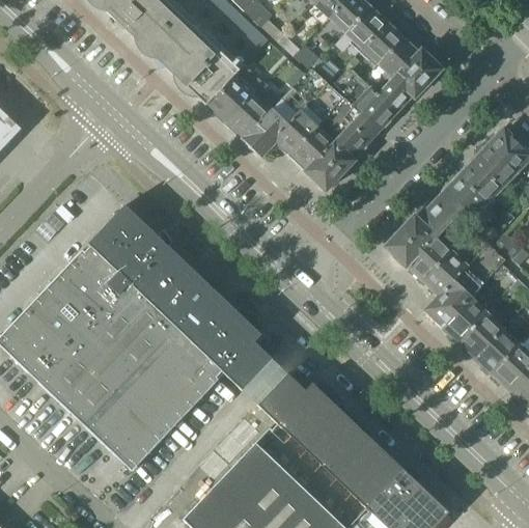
[(209,102),(210,103),(234,76),(240,70),(166,0),(88,0),(90,2),(92,4),(94,6),(96,8),(99,9),(102,10),(105,10),(106,9),(137,38),(136,40),(137,44),(137,46),(139,48),(140,50),(142,52),(144,54),(146,56),(149,57),(151,58),(155,58),(157,57),(176,77),(175,78),(176,81),(177,83),(178,85),(179,87),(182,89),(184,91),(186,92),(189,94),(191,95),(194,95),(195,94),(206,105),(209,102)]
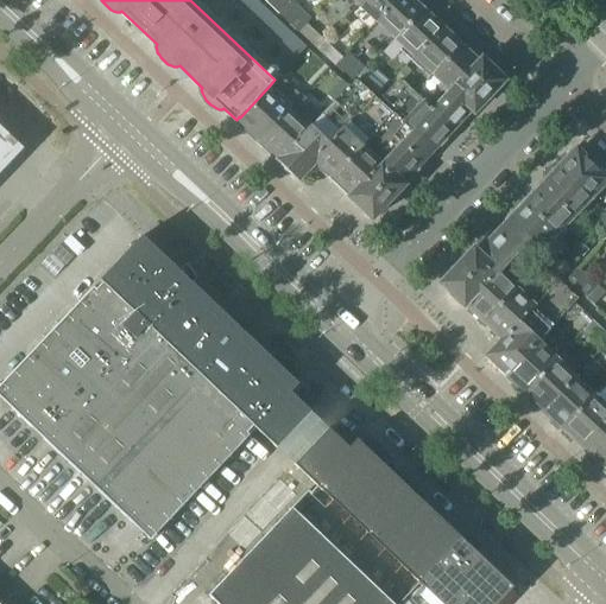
[(240,0),(298,55),(308,45),(259,0),(240,0)]
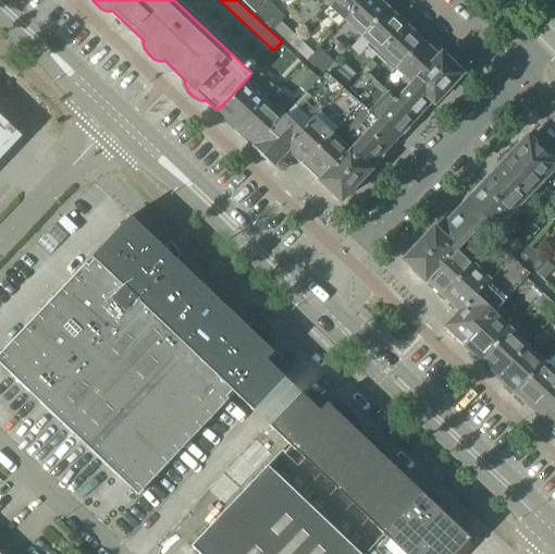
[(245,0),(256,10),(264,0),(245,0)]
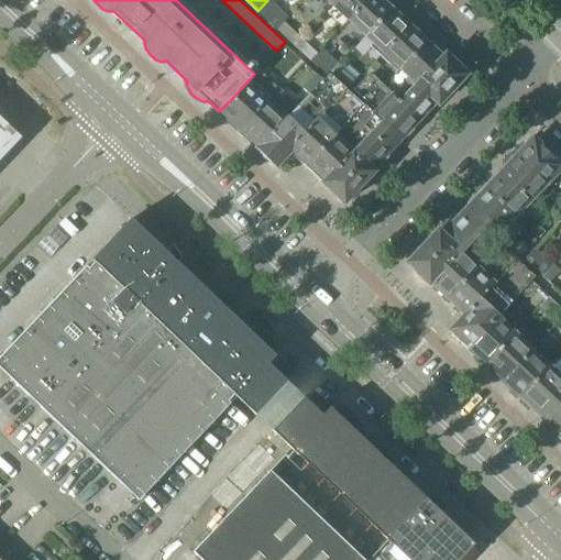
[(259,10),(276,26),(284,19),(289,14),(274,0),(267,0),(259,10)]
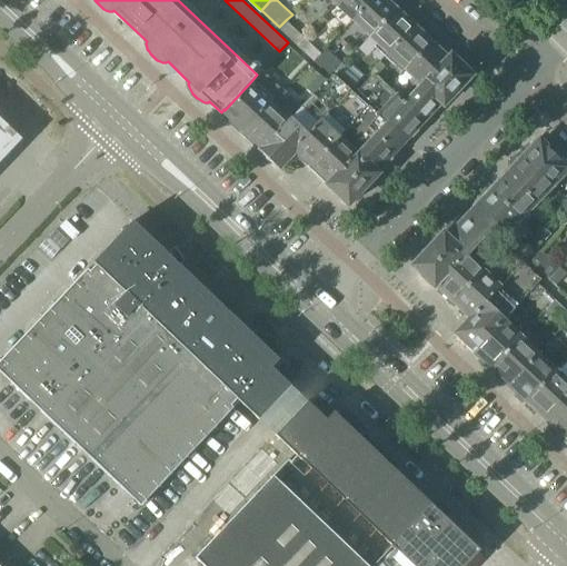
[(339,0),(338,1),(355,18),(370,0),(339,0)]
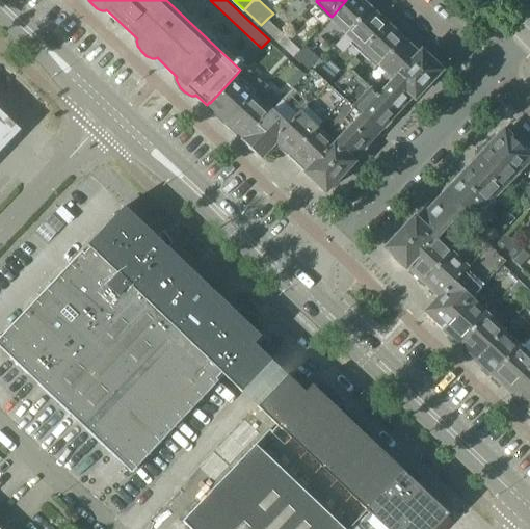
[(346,0),(332,17),(347,31),(373,4),(369,0),(346,0)]
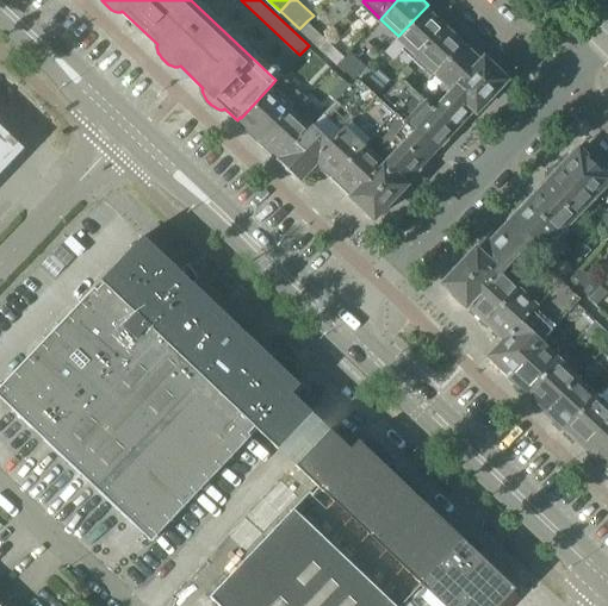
[(405,50),(414,57),(444,26),(436,20),(436,14),(428,5),(398,36),(409,47),(405,50)]
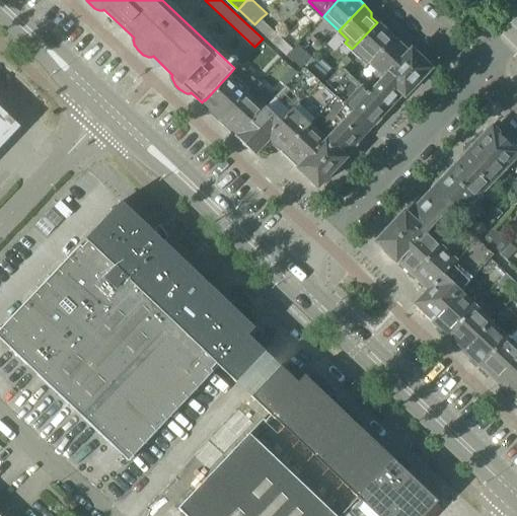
[(271,41),(272,40),(278,33),(262,17),(254,24),(271,41)]
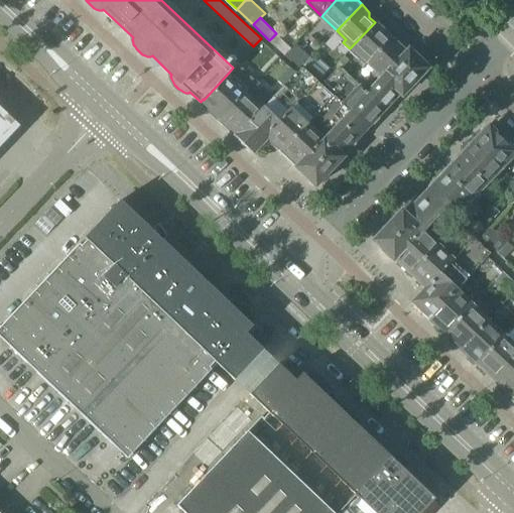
[(363,54),(369,60),(394,35),(386,27),(381,27),(375,22),(350,48),(360,57),(363,54)]
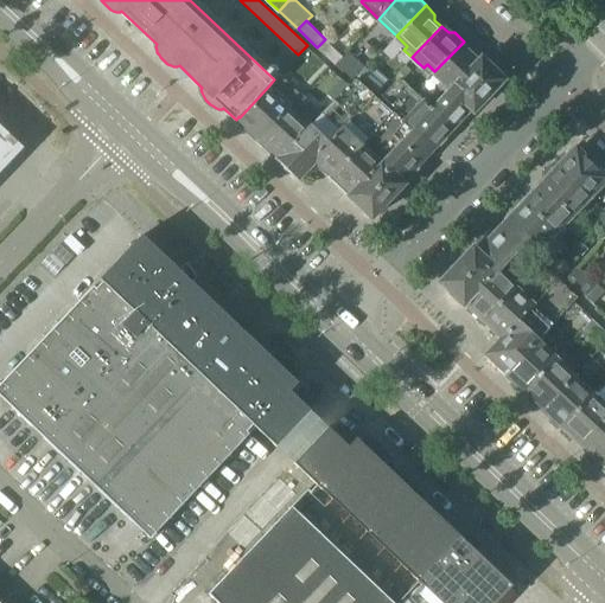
[(318,46),(336,64),(343,56),(325,39),(318,46)]
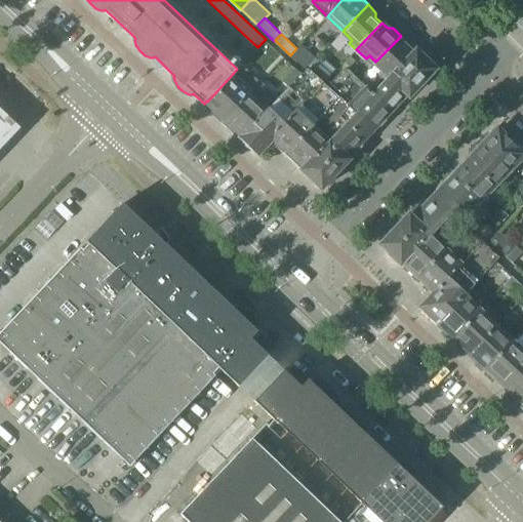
[(381,74),(390,81),(418,50),(417,50),(414,53),(409,48),(409,43),(401,36),(375,62),(385,71),(381,74)]
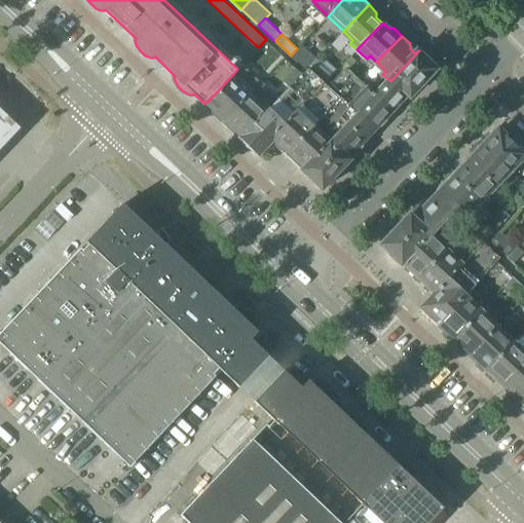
[(307,68),(312,63),(317,58),(317,57),(306,46),(308,44),(305,41),(303,44),(303,43),(297,49),(297,48),(291,55),(296,60),(298,59),(307,68)]
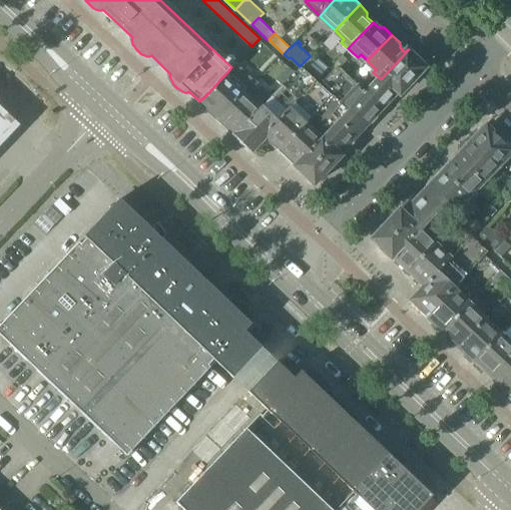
[(375,86),(368,92),(368,93),(383,107),(402,87),(404,89),(425,66),(409,51),(409,49),(381,79),(375,86)]
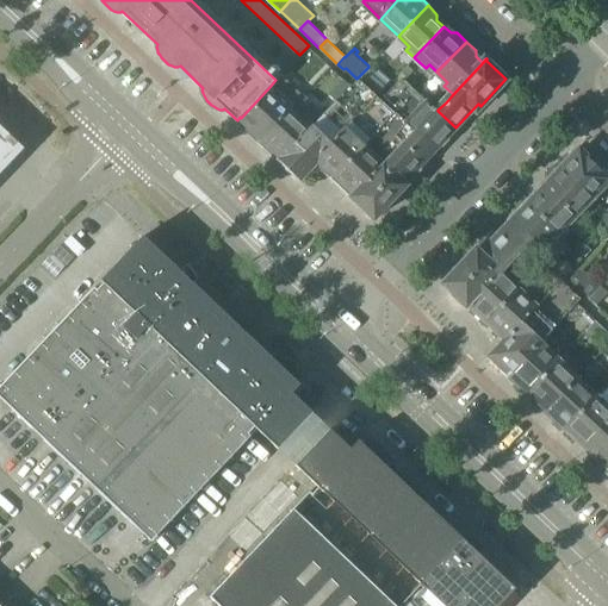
[(402,72),(413,81),(419,74),(409,64),(402,72)]
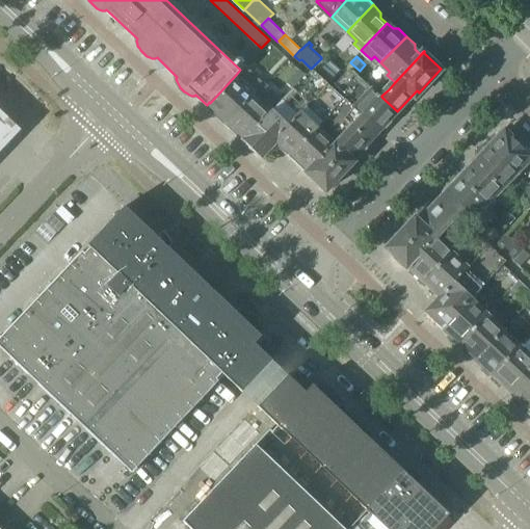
[(321,58),(316,63),(332,78),(337,73),(321,58)]
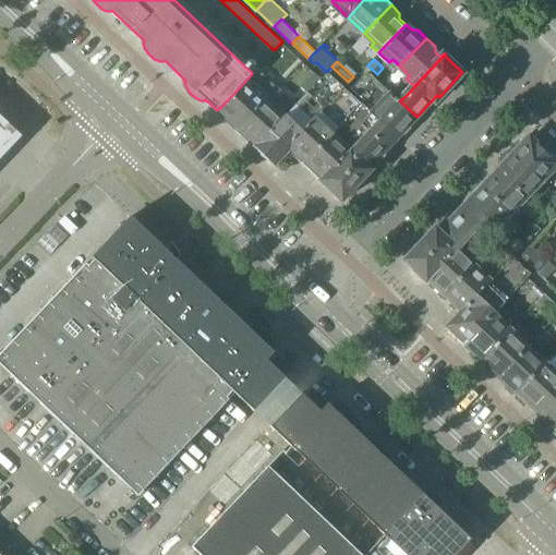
[(273,163),(290,144),(345,87),(328,71),(322,79),(321,76),(283,115),(257,143),(255,146),(273,163)]
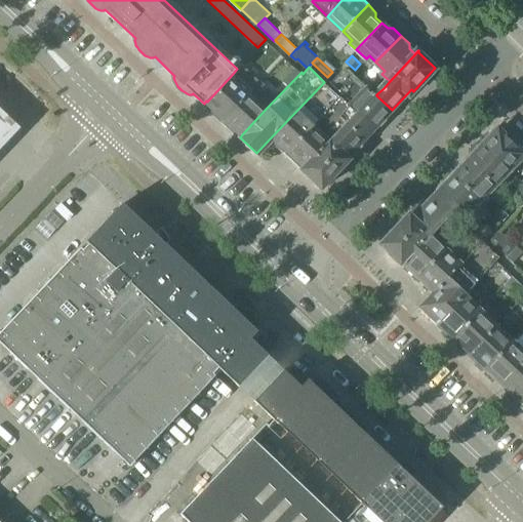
[(340,96),(289,151),(286,153),(323,188),(350,159),(347,155),(372,127),(374,128),(379,123),(383,124),(389,117),(388,115),(392,110),(376,95),(376,94),(367,85),(366,86),(349,69),(343,69),(330,81),(360,109),(357,113),(340,96)]
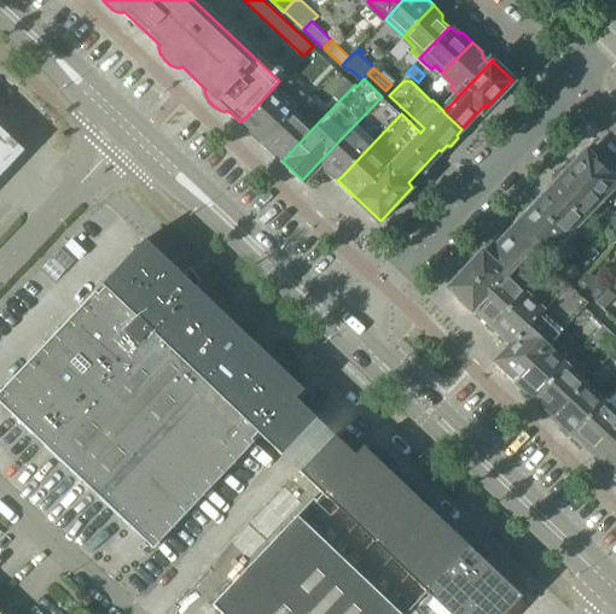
[(255,130),(265,139),(294,107),(273,88),(244,120),(245,121),(243,124),(253,133),(255,130)]
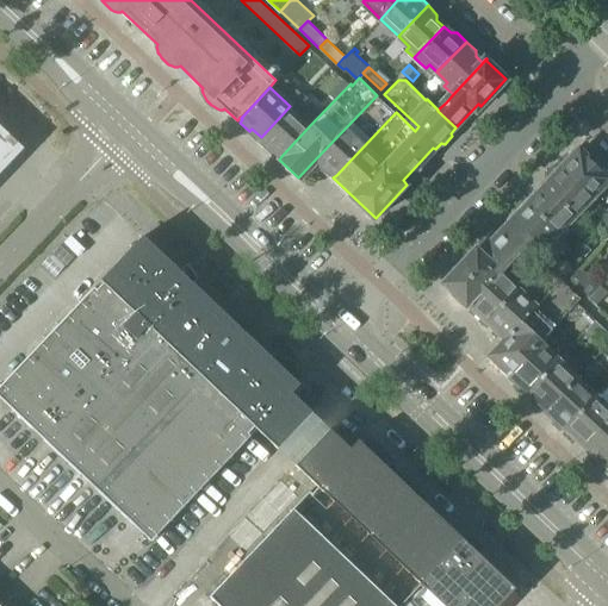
[(427,99),(438,110),(446,102),(434,92),(427,99)]
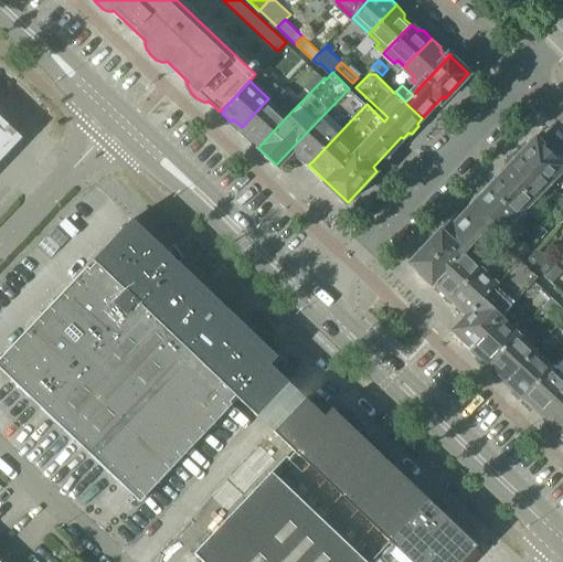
[(294,146),(311,162),(367,104),(349,88),(294,146)]
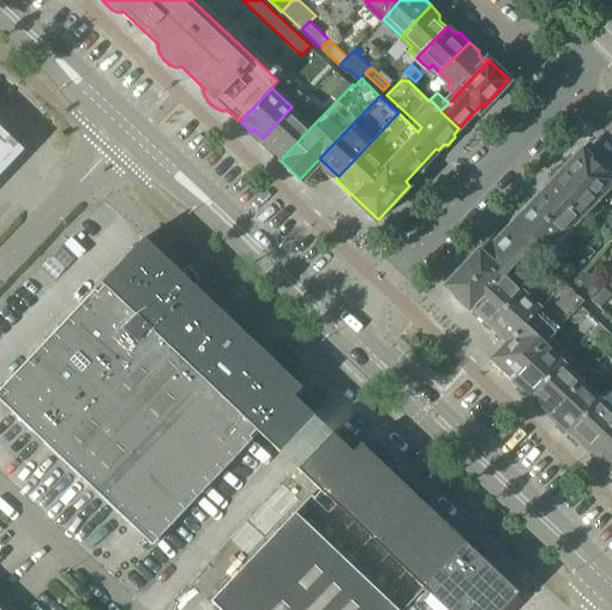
[(276,151),(283,157),(312,126),(292,107),(263,138),(267,142),(265,146),(273,152),(276,151)]
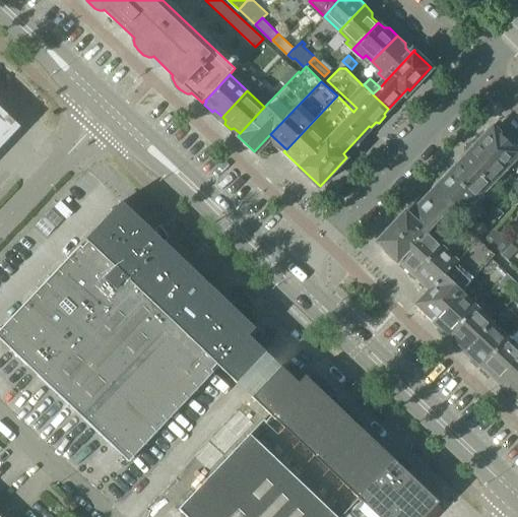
[(0,142),(16,126),(0,110),(0,142)]
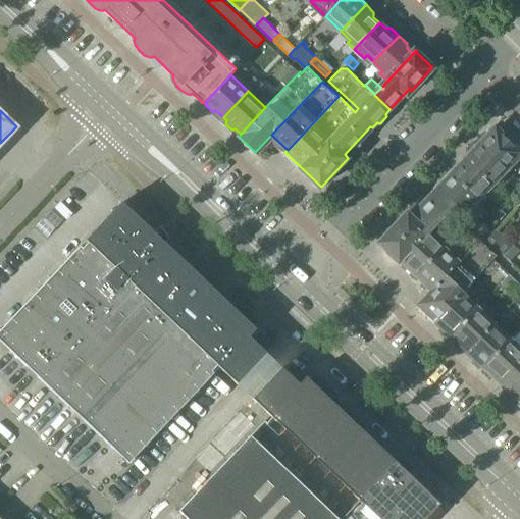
[(482,142),(480,142),(507,168),(519,154),(519,150),(496,127),(490,133),(486,132),(481,138),(482,142)]
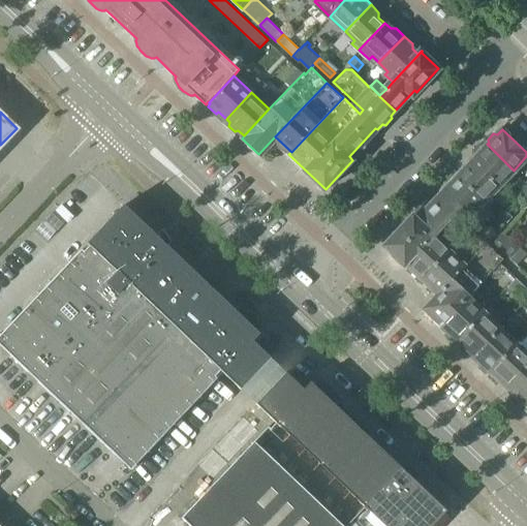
[(473,159),(471,159),(499,185),(514,171),(487,144),(486,146),(483,145),(476,151),(477,155),(473,159)]
